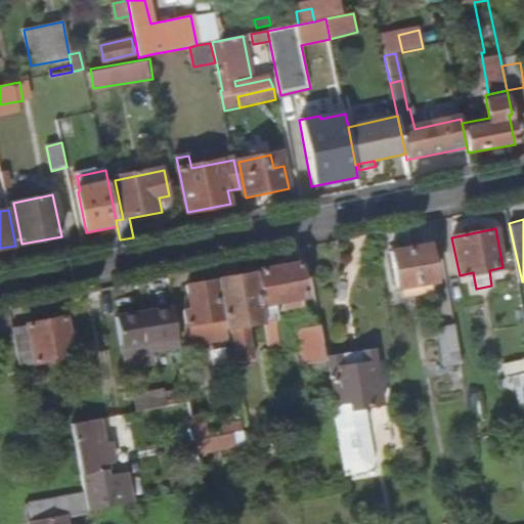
[(429,246),(391,253),(397,291),(435,282),(429,246)]
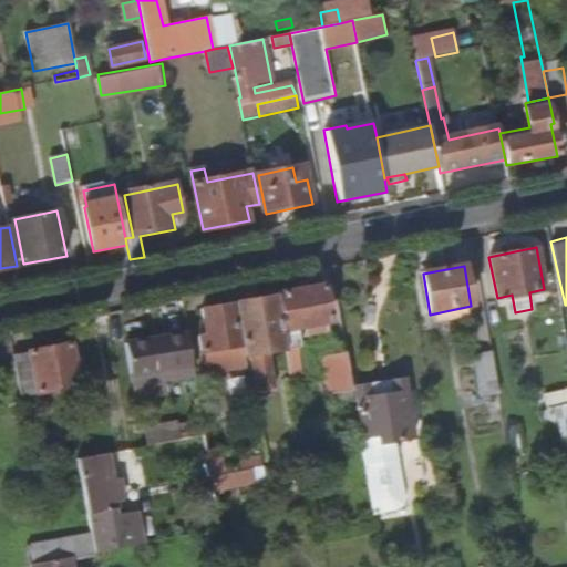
[(321,286),(276,295),(276,296),(285,349),(299,346),(296,329),(329,322),(321,286)]
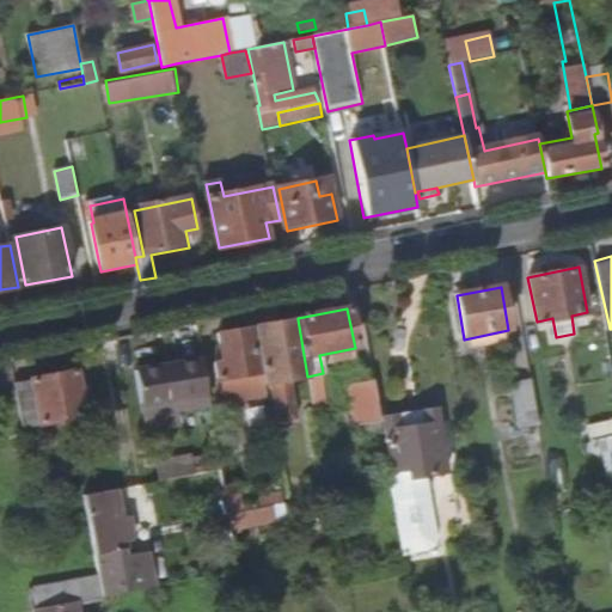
[(298,319),(252,328),(258,362),(262,384),(262,386),(269,384),(275,426),(295,422),(289,381),(307,377),(298,319)]
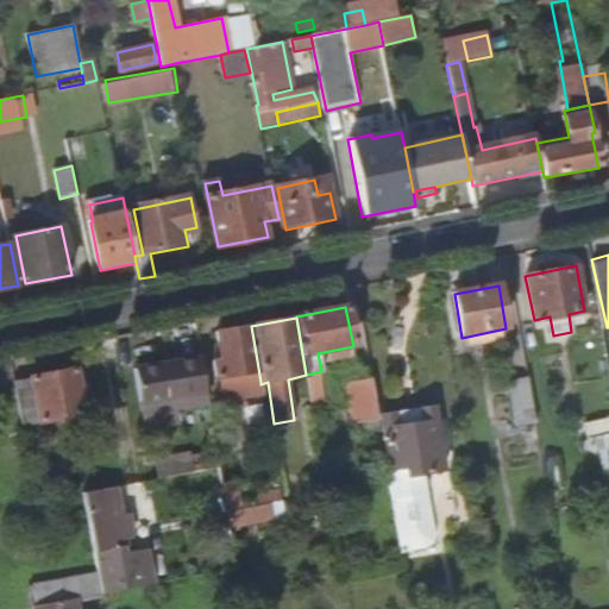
[(246,327),(215,333),(219,359),(211,362),(212,369),(218,368),(252,362),(246,327)]
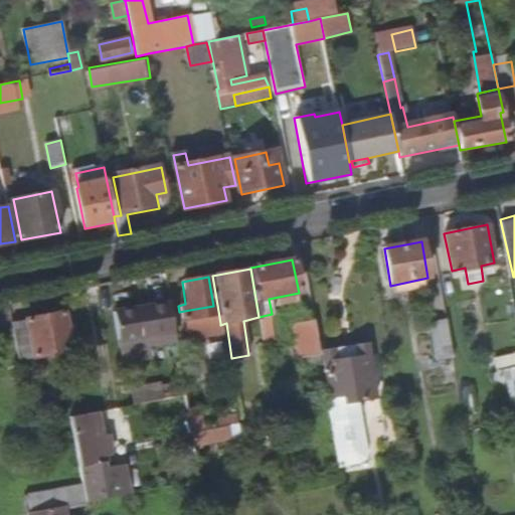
[(122,343),(176,332),(171,305),(116,316),(122,343)]
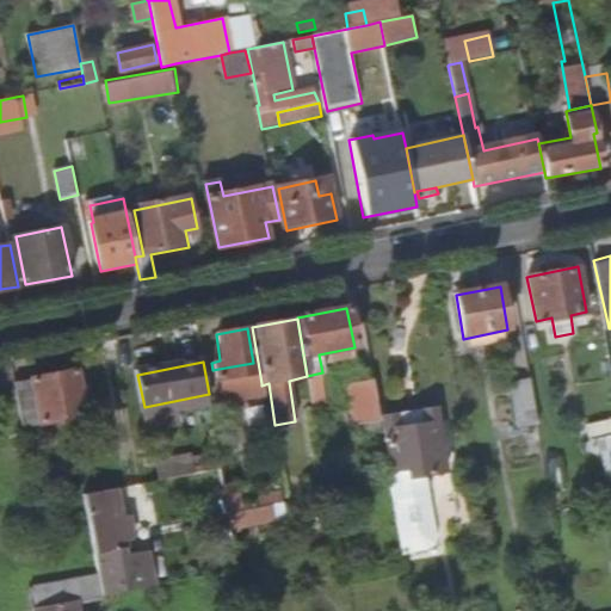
[(253,363),(218,369),(222,390),(261,383),(258,362),(253,363)]
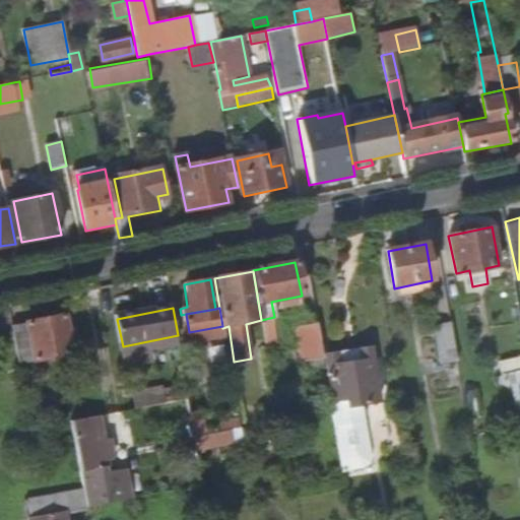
[(300,341),(318,337),(314,310),(295,313),(300,341)]
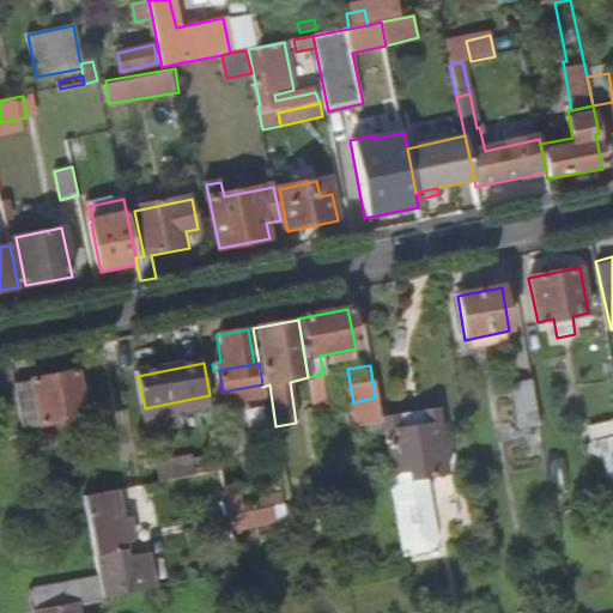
[(522,418),(535,414),(528,372),(515,375),(522,418)]
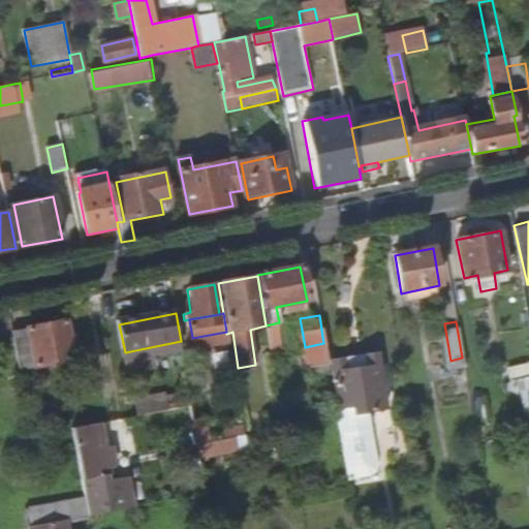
[(11,333),(19,371),(78,359),(75,342),(68,343),(64,322),(11,333)]
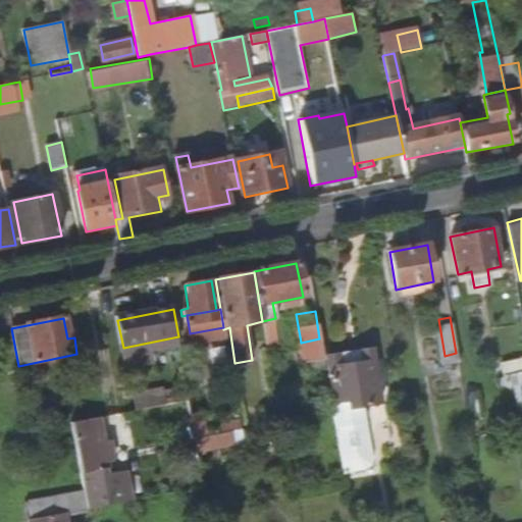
[(337,358),(327,361),(334,404),(346,402),(348,410),(380,405),(372,352),(362,354),(364,364),(341,369),(337,358)]
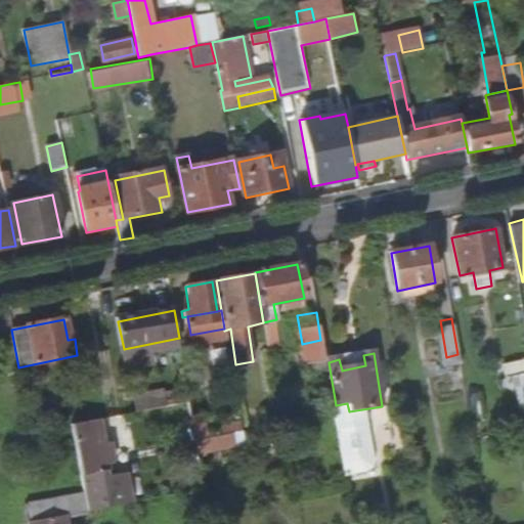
[(505,383),(523,378),(523,366),(503,372),(505,383)]
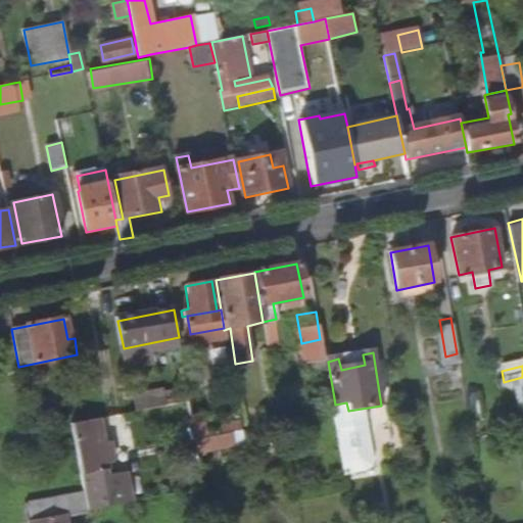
[(522,377),(504,382),(506,393),(514,391),(518,414),(522,413),(522,377)]
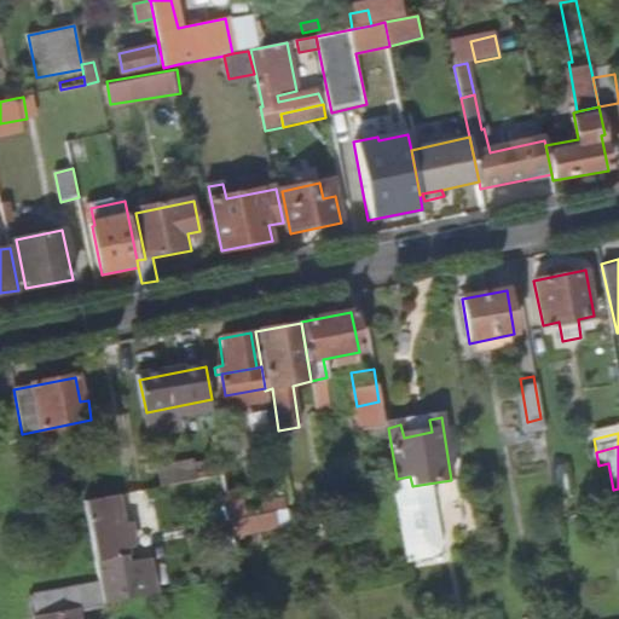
[(244,491),(229,495),(233,524),(250,520),(244,491)]
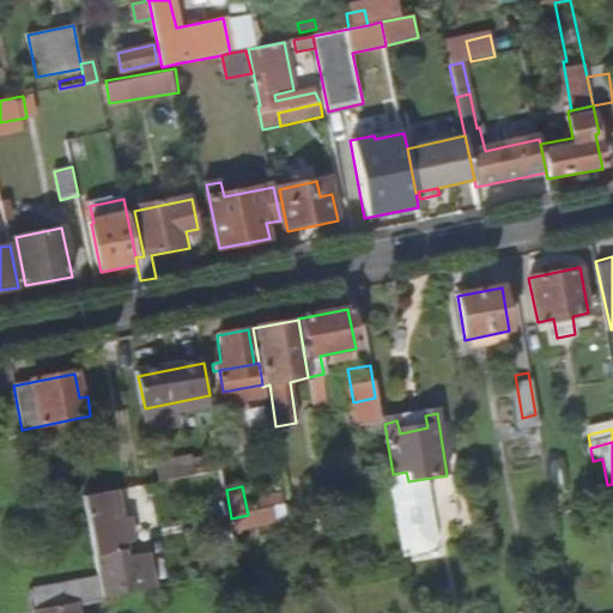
[(35,507),(55,503),(53,490),(32,493),(35,507)]
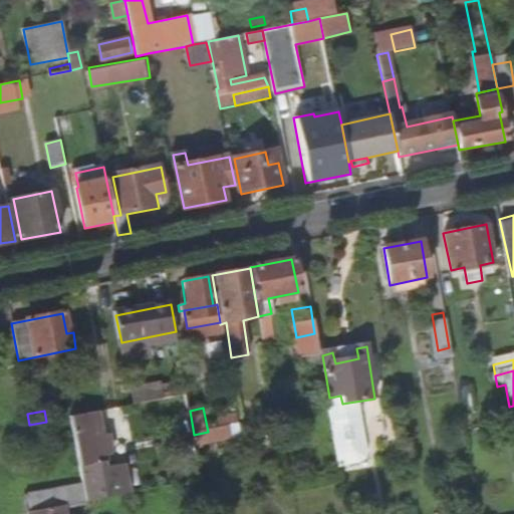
[(84,415),(66,418),(82,483),(86,499),(122,494),(118,466),(101,469),(98,457),(100,456),(96,436),(88,437),(84,415)]
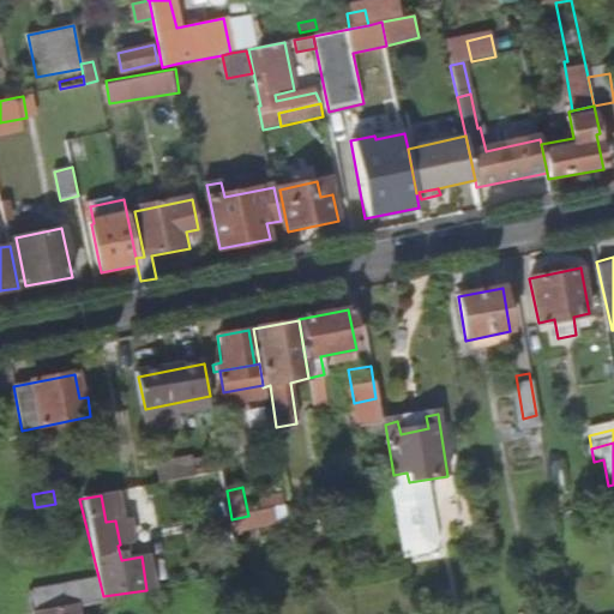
[(263,505),(264,513),(277,511),(284,510),(282,501),(263,505)]
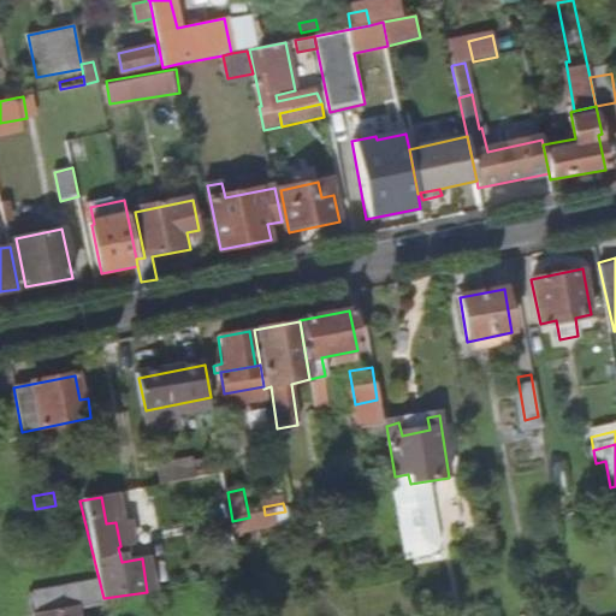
[(232,521),(235,537),(282,529),(278,513),(265,515),(249,517),(232,521)]
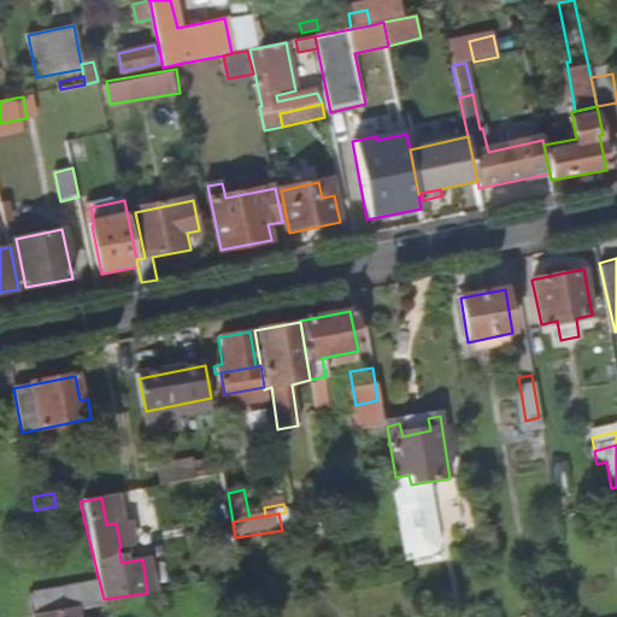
[(30,592),(35,611),(76,604),(104,599),(99,580),(30,592)]
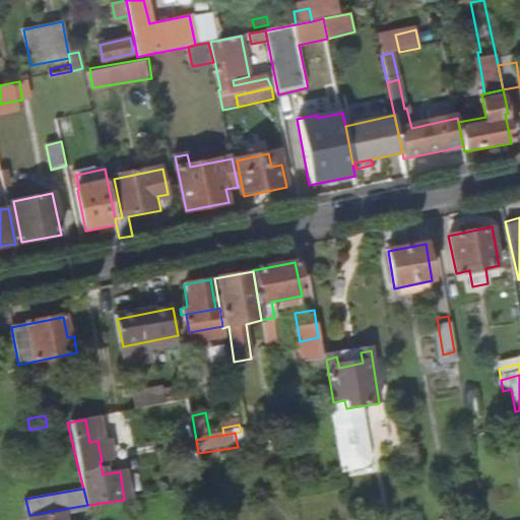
[(66,519),(64,509),(29,515),(29,519),(66,519)]
